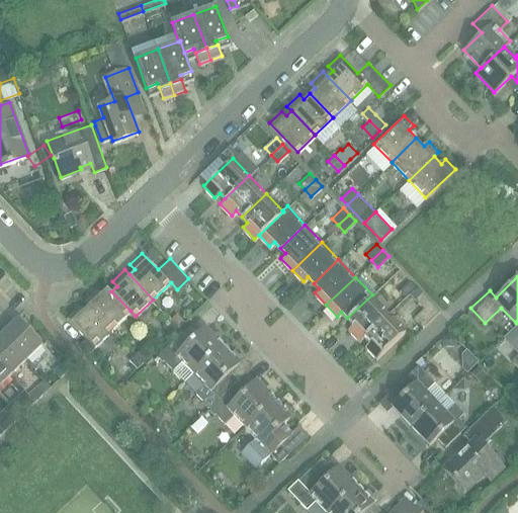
[(399,288),(405,294),(416,284),(410,278),(399,288)]
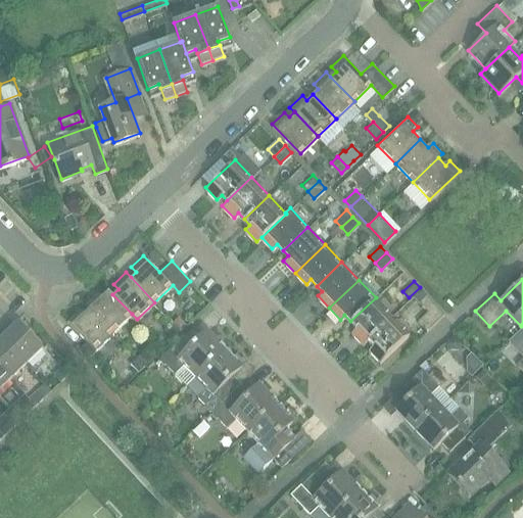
[(85,302),(89,307),(113,332),(132,314),(112,294),(108,289),(102,295),(97,290),(85,302)]
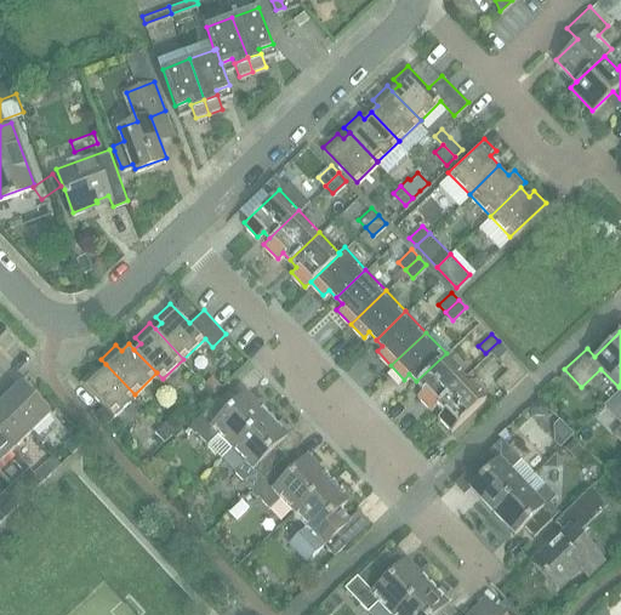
[(495,379),(507,391),(528,370),(506,348),(496,357),(507,368),(495,379)]
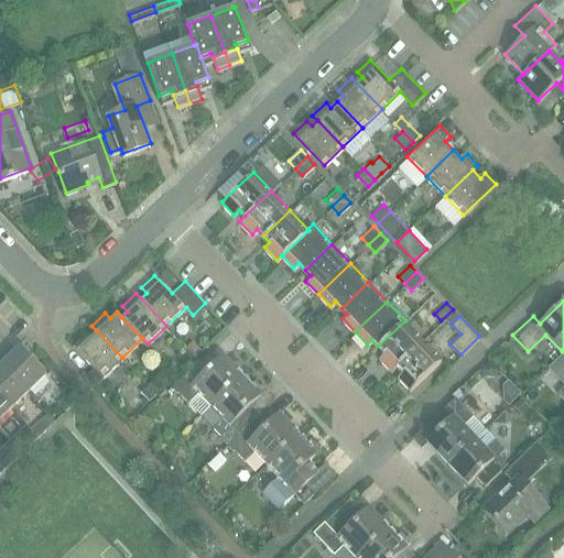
[(391,370),(397,365),(423,340),(405,320),(378,346),(383,352),(379,357),(391,370)]
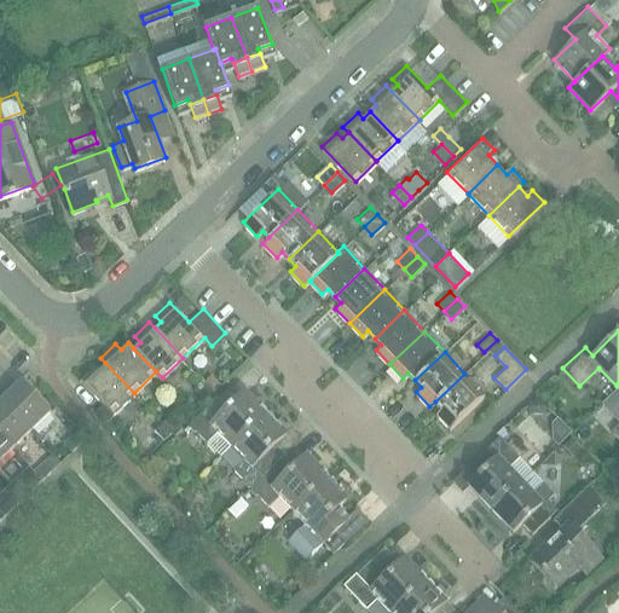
[(134,393),(105,363),(99,369),(94,364),(80,377),(113,412),(134,393)]
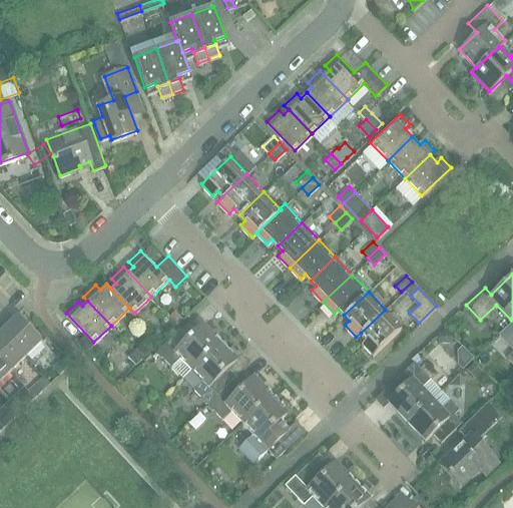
[(385,310),(361,333),(366,338),(361,342),(373,354),(402,327),(385,310)]
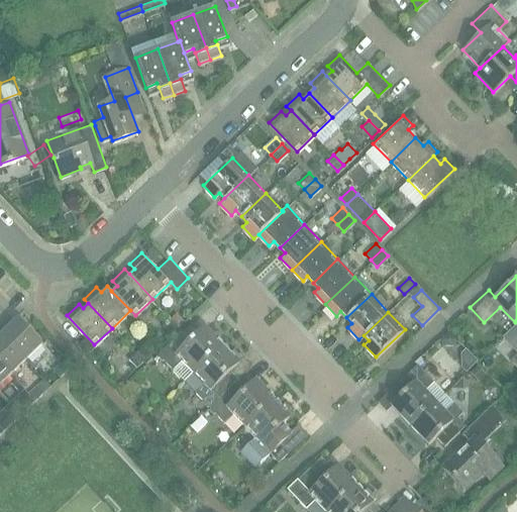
[(18,316),(2,332),(25,357),(42,341),(18,316)]
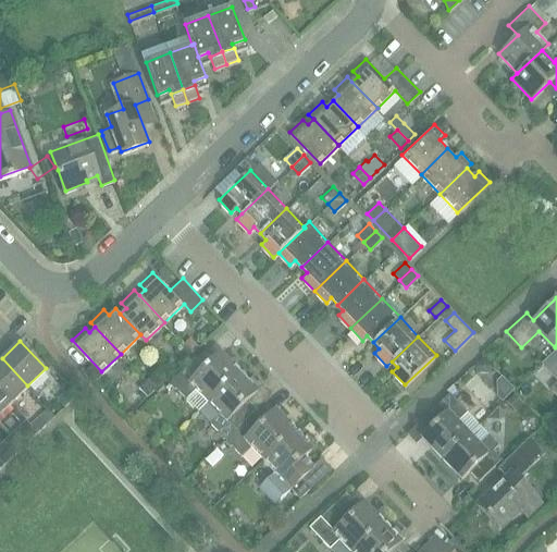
[(194,354),(184,343),(176,351),(186,360),(194,354)]
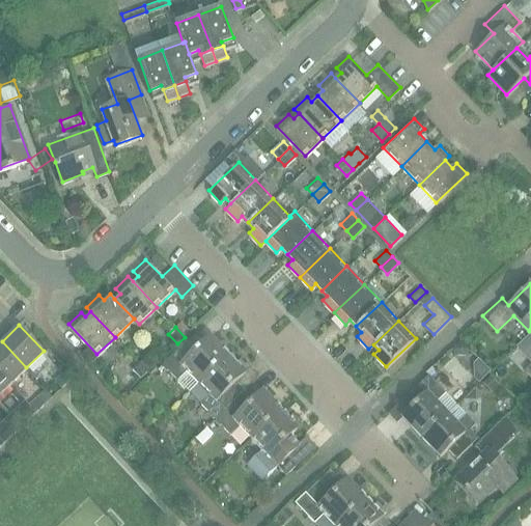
[(189,390),(197,382),(228,352),(211,334),(192,352),(182,342),(162,361),(189,390)]
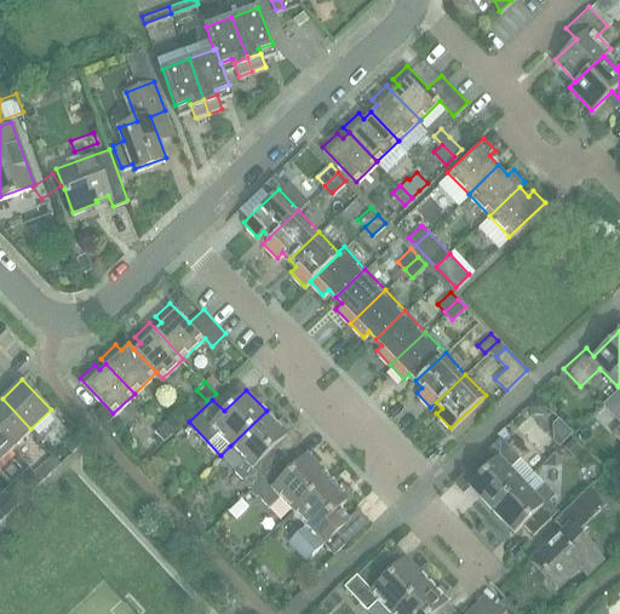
[(30,429),(3,399),(0,400),(0,434),(12,446),(30,429)]
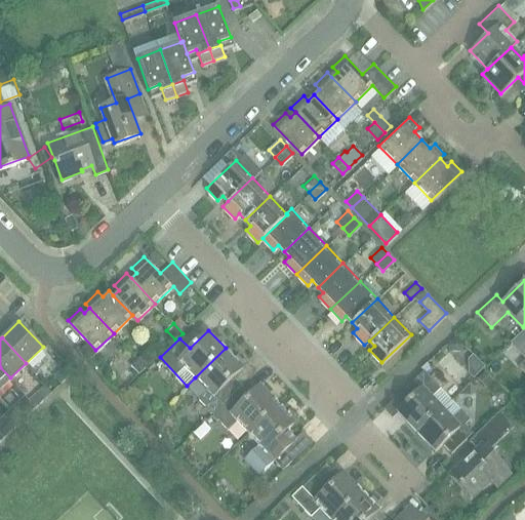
[(187,386),(212,412),(237,390),(243,384),(234,374),(247,361),(238,352),(233,356),(226,348),(195,377),(187,386)]
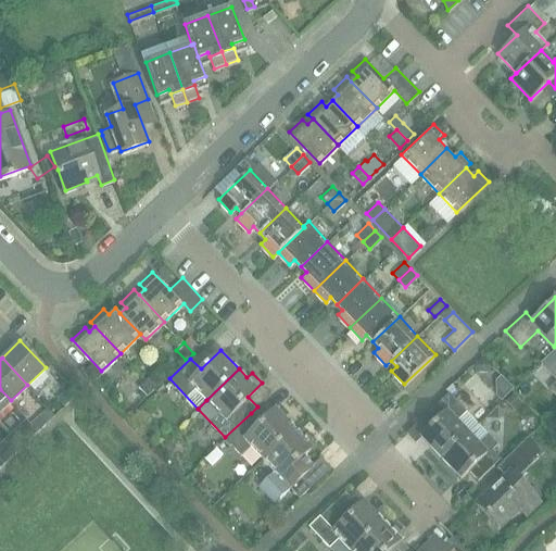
[(152,372),(144,379),(154,389),(162,383),(152,372)]
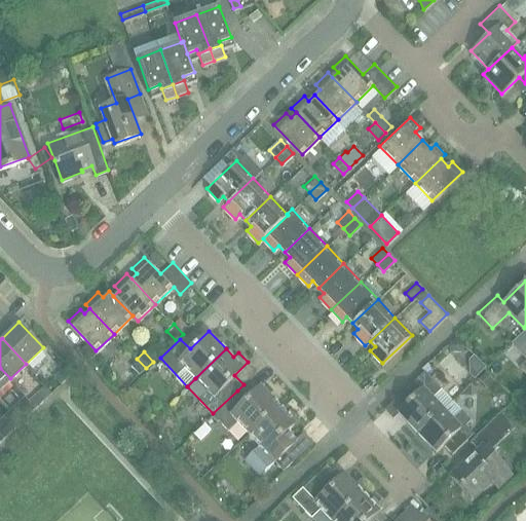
[(146,368),(137,359),(132,364),(141,374),(146,368)]
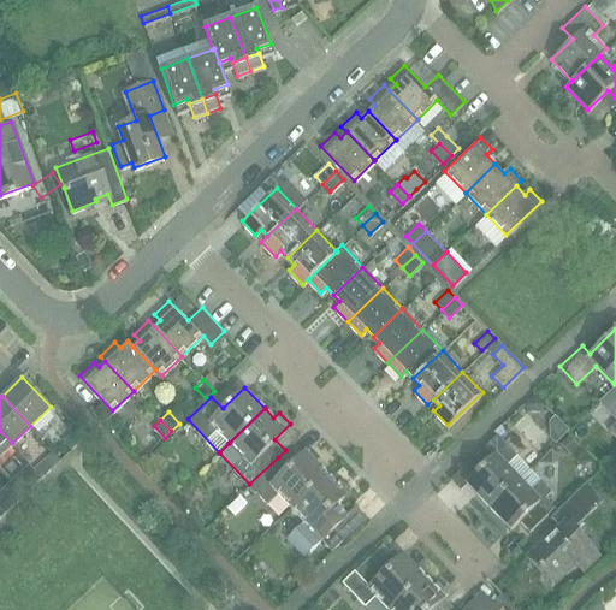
[(63,438),(71,446),(81,438),(72,430),(63,438)]
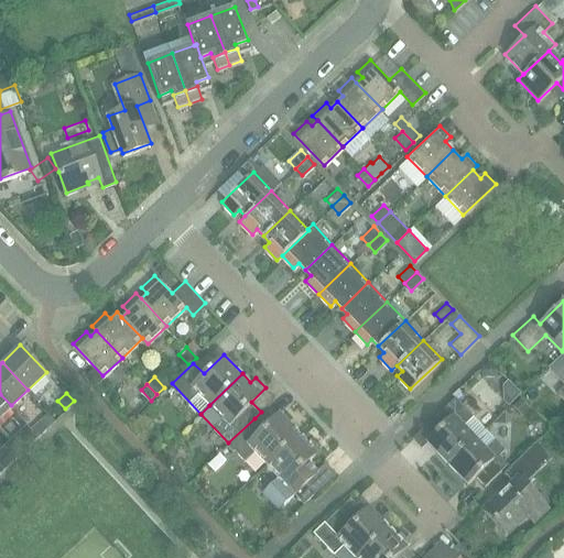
[(0,415),(11,405),(0,394),(0,415)]
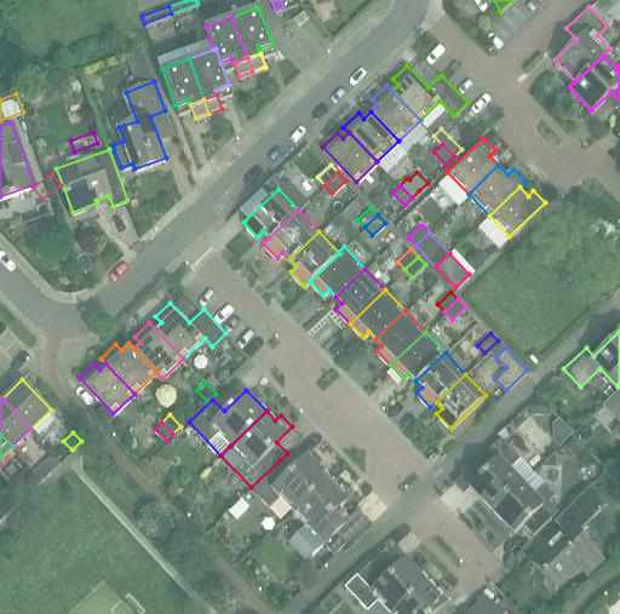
[(470,485),(492,506),(533,469),(500,435),(469,465),(478,476),(470,485)]
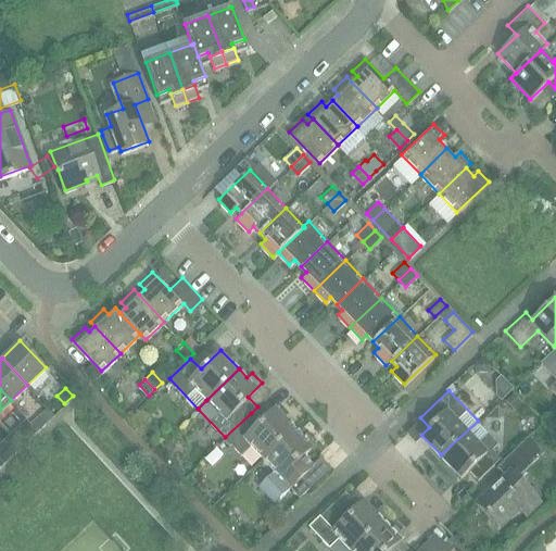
[(260,422),(251,413),(225,437),(240,453),(250,443),(262,456),(293,426),(276,408),(260,422)]
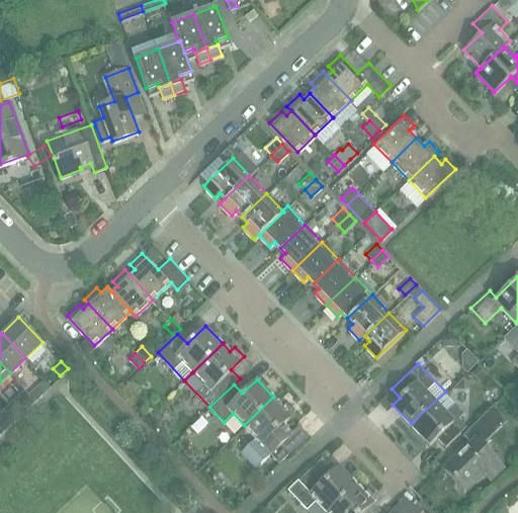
[(35,386),(28,393),(35,400),(42,393),(35,386)]
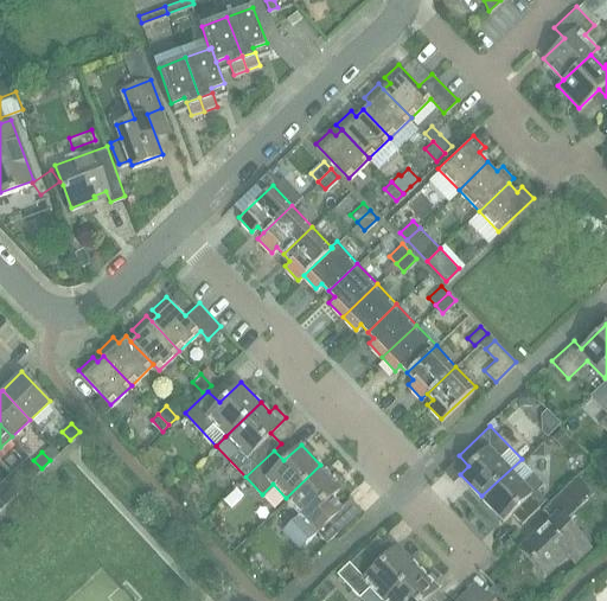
[(522,459),(481,496),(503,518),(511,510),(522,520),(547,497),(537,487),(543,481),(522,459)]
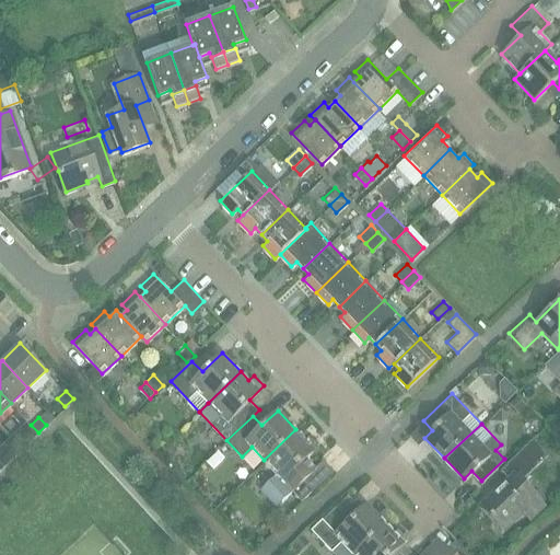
[(38,432),(31,425),(23,432),(30,440),(38,432)]
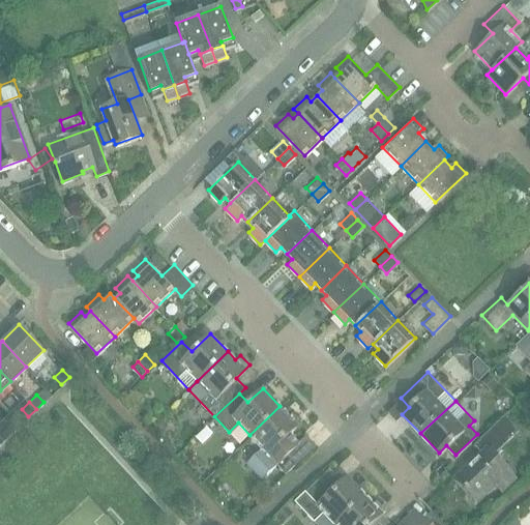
[(288,414),(280,406),(249,435),(262,446),(246,461),(262,476),(276,463),(286,471),(315,443),(305,433),(297,441),(288,433),(301,419),(292,410),(288,414)]
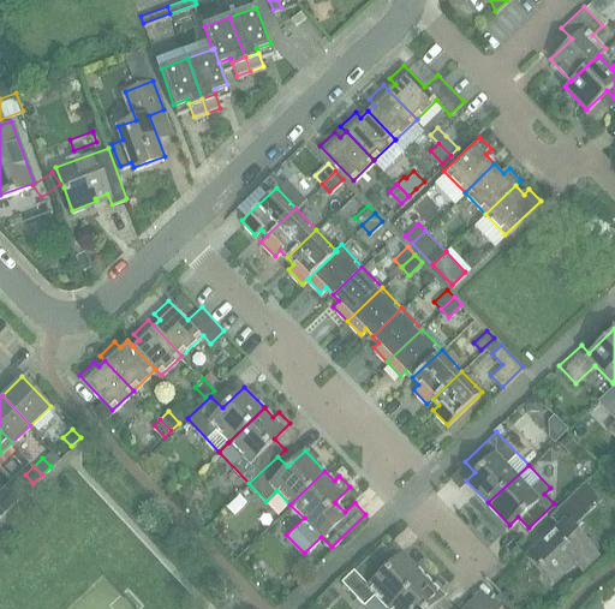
[(526,555),(551,581),(574,559),(581,566),(597,551),(572,525),(599,499),(601,499),(602,497),(585,479),(549,513),(560,524),(526,555)]
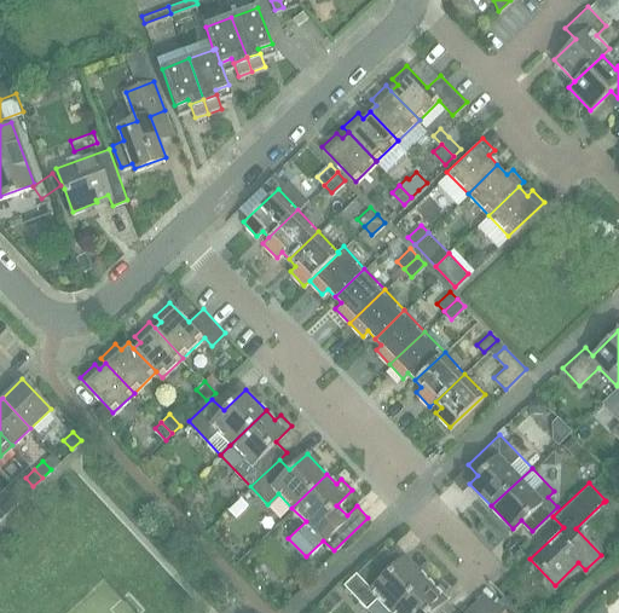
[(5,496),(0,501),(0,508),(4,513),(13,504),(5,496)]
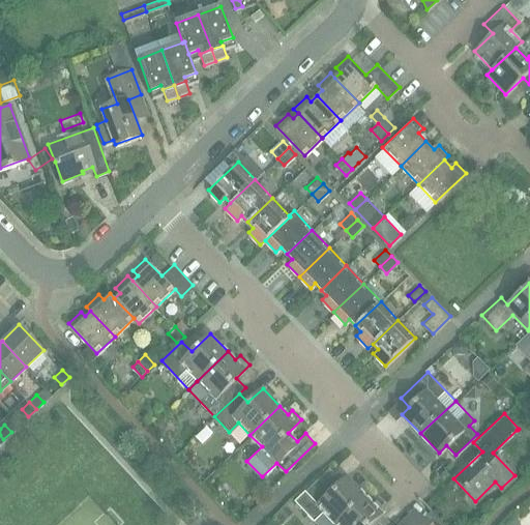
[(324,512),(334,523),(364,494),(347,476),(327,495),(315,480),(295,500),(315,521),(324,512)]
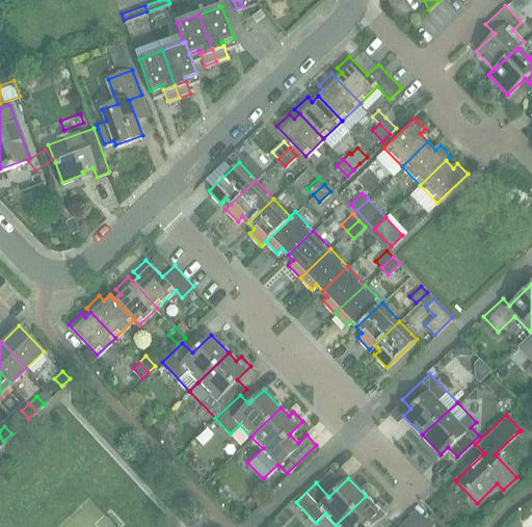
[(366,496),(336,525),(337,526),(369,526),(388,509),(378,500),(373,504),(366,496)]
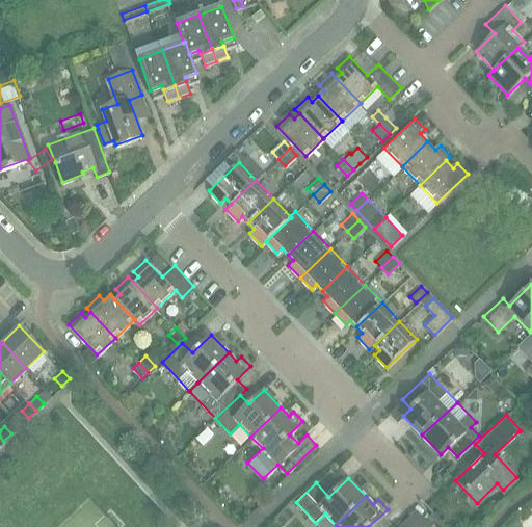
[(420,516),(407,526),(448,526),(432,510),(423,519),(420,516)]
